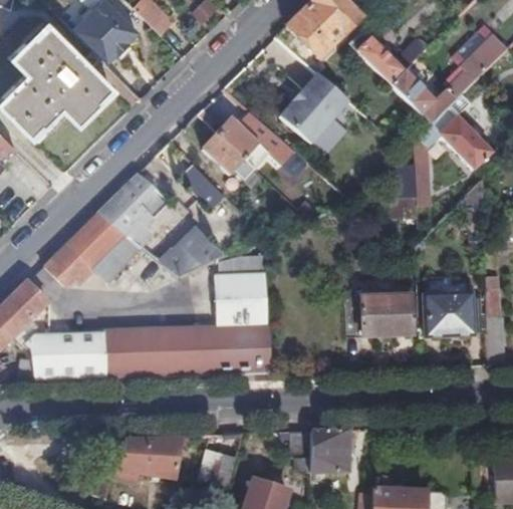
[(73,0),(58,15),(91,47),(98,55),(104,60),(137,28),(107,0),(73,0)]
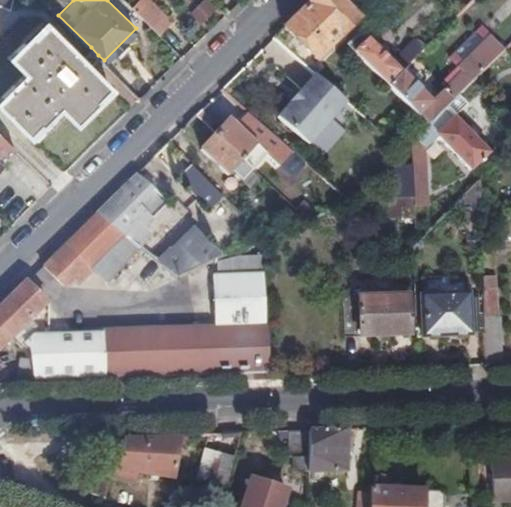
[(141,0),(135,6),(139,10),(149,0),(141,0)]
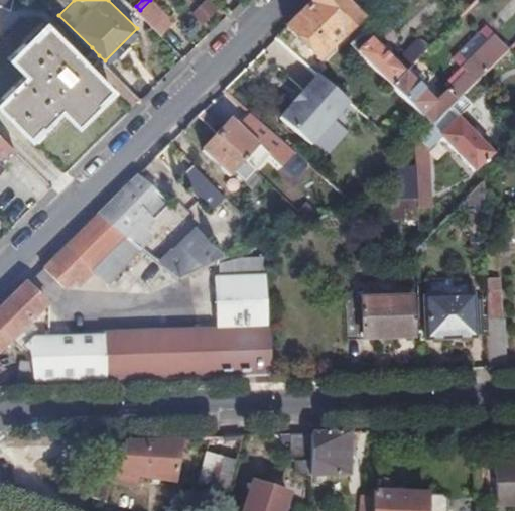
[(140,10),(163,31),(175,18),(156,0),(150,0),(140,10)]
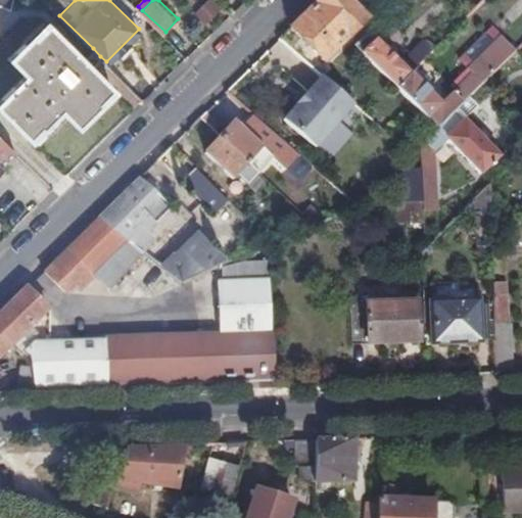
[(198,0),(191,10),(204,19),(219,0),(198,0)]
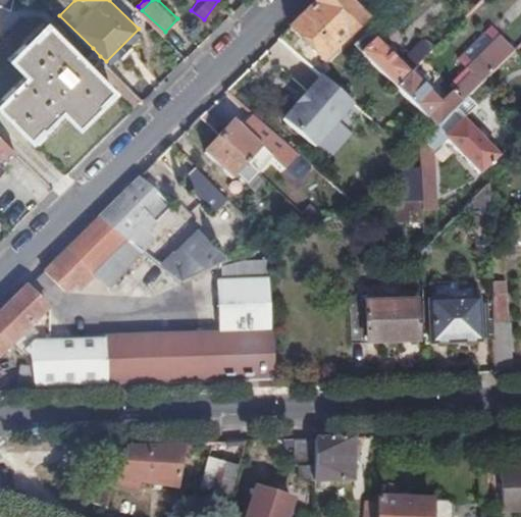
[(317,0),(292,24),(324,57),(365,16),(349,0),(317,0)]
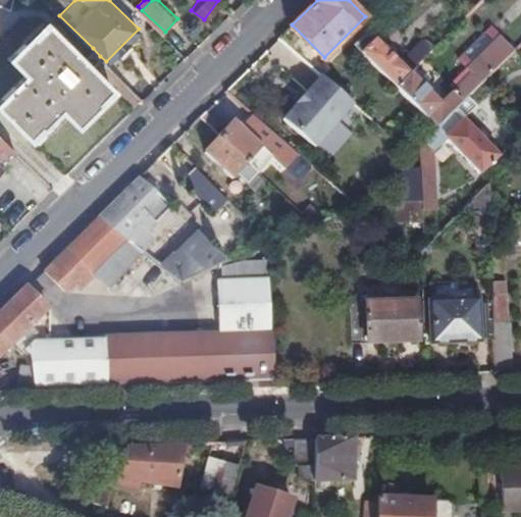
[(100,56),(93,48),(84,57),(47,21),(34,34),(32,33),(9,55),(24,70),(0,96),(0,107),(28,136),(39,124),(41,125),(60,107),(76,123),(100,101),(98,99),(112,86),(92,65),(100,56)]
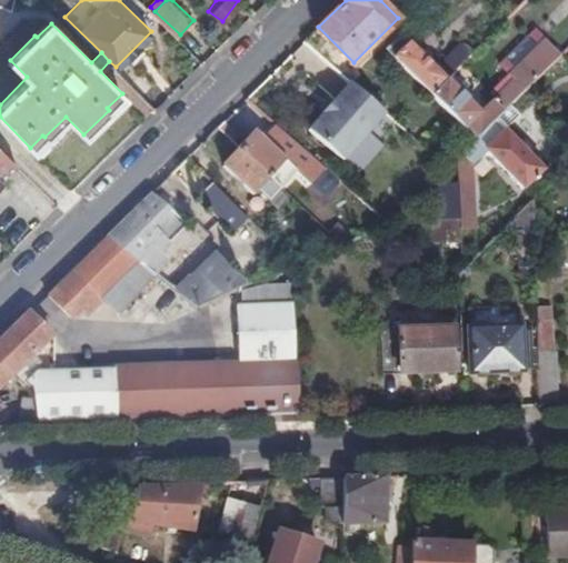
[(435,63),(402,30),(387,46),(432,91),(448,76),(471,53),(459,40),(435,63)]
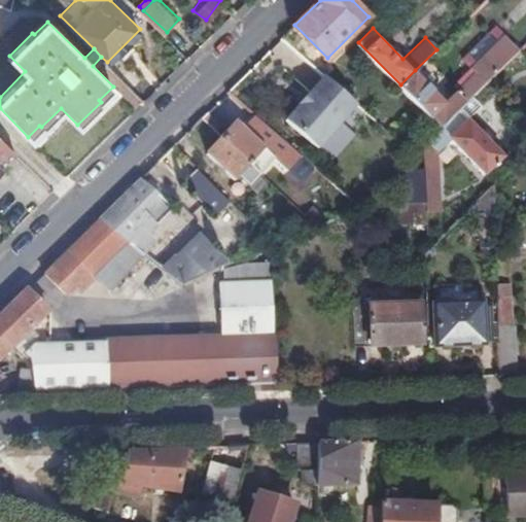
[(400,84),(425,108),(441,125),(459,107),(520,48),(505,34),(471,67),(476,70),(445,100),(433,90),(428,83),(415,70),(400,84)]
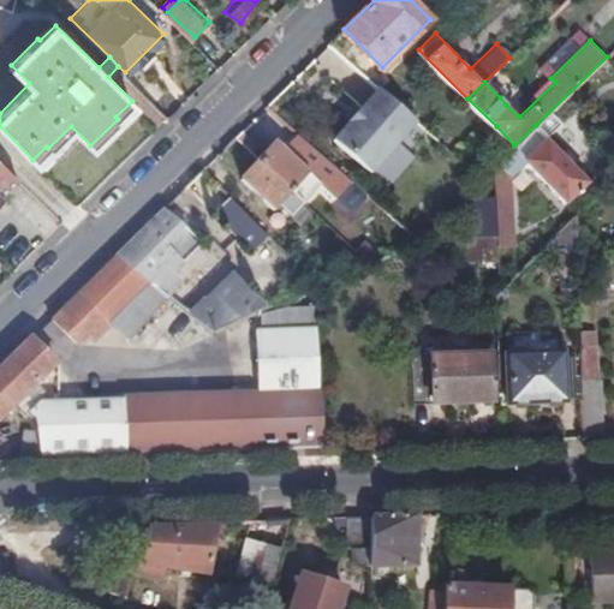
[(417,119),(386,91),(373,107),(365,102),(335,137),(373,171),(417,119)]
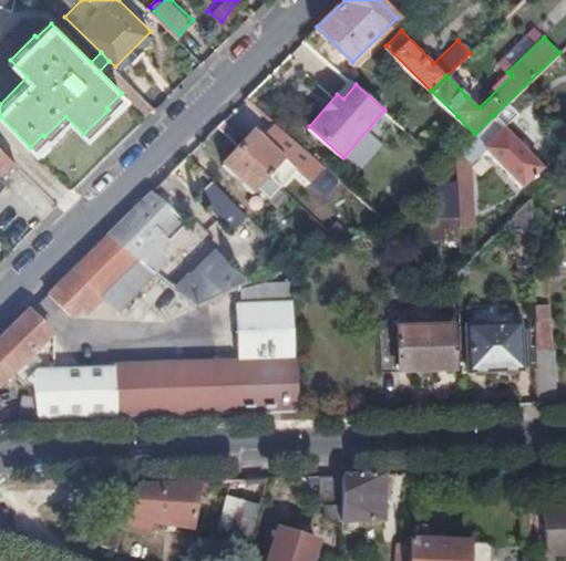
[(464,85),(461,90),(466,96),(470,92),(464,85)]
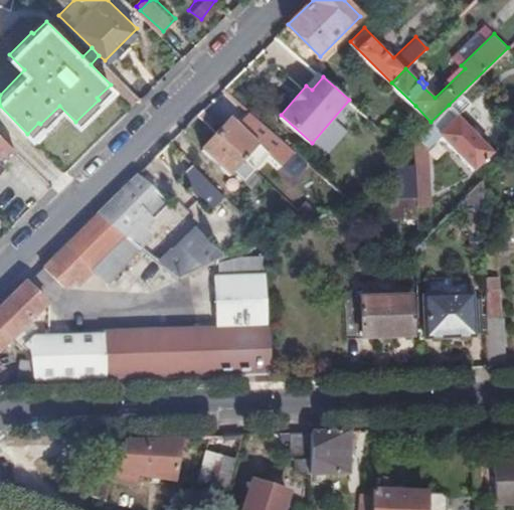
[(491,149),(449,105),(431,122),(414,138),(415,163),(416,194),(430,193),(427,144),(440,133),(474,167),(491,149)]
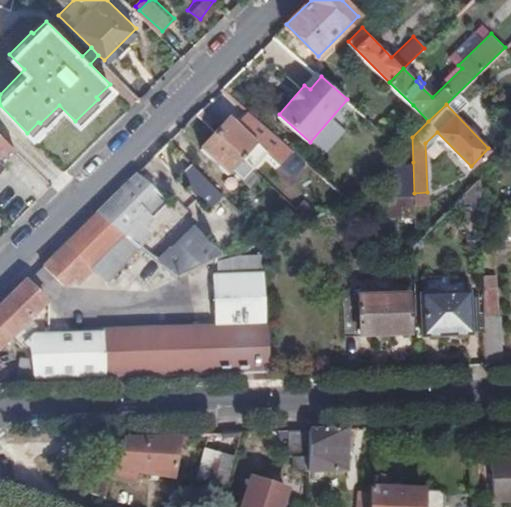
[(247,108),(235,119),(242,125),(253,113),(247,108)]
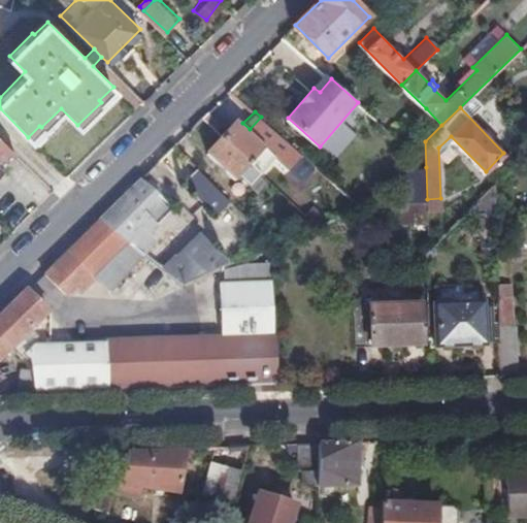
[(238,120),(223,135),(252,162),(260,169),(261,170),(275,157),(289,169),(303,154),(261,117),(250,129),(242,123),(238,120)]
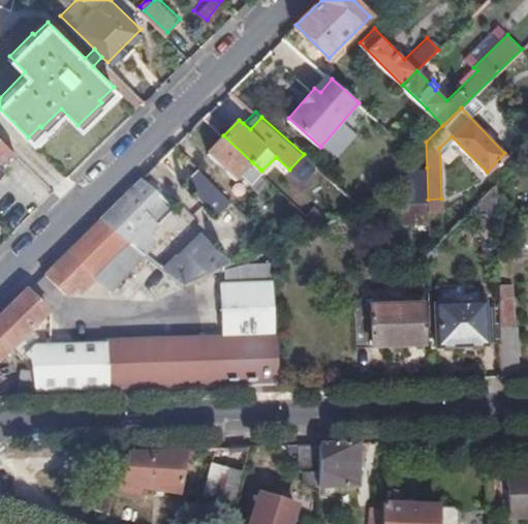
[(0,160),(12,148),(0,135),(0,160)]
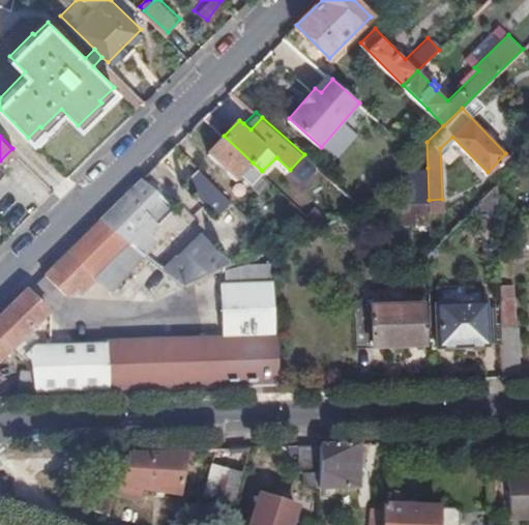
[(253,163),(224,136),(209,152),(237,179),(253,163)]
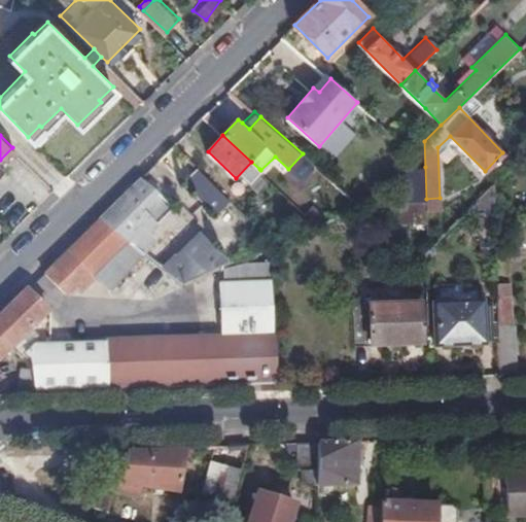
[(220,186),(199,165),(185,180),(206,201),(220,186)]
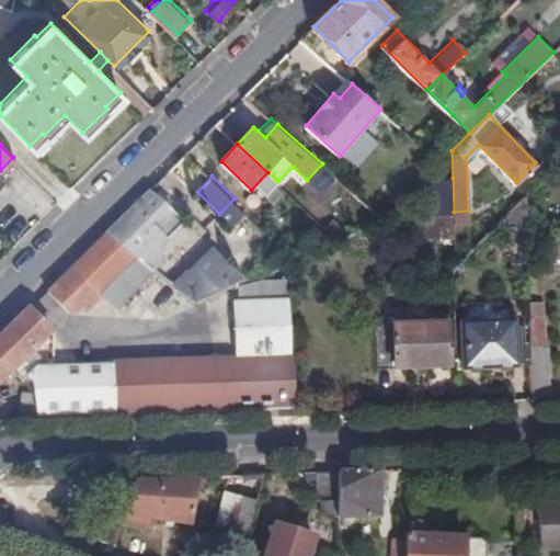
[(431,178),(432,213),(443,213),(454,212),(453,178),(431,178)]
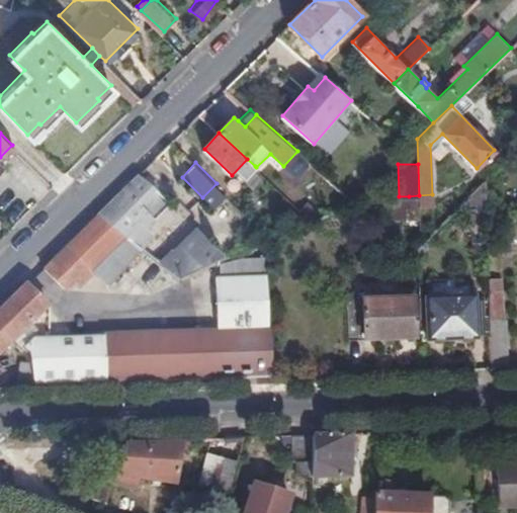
[(99,211),(143,247),(150,238),(141,231),(147,225),(155,215),(142,203),(157,188),(139,172),(99,211)]
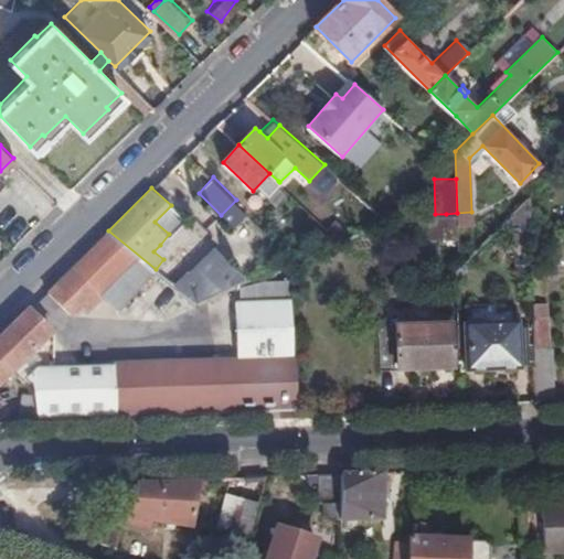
[(531,242),(530,196),(513,212),(514,242),(531,242)]
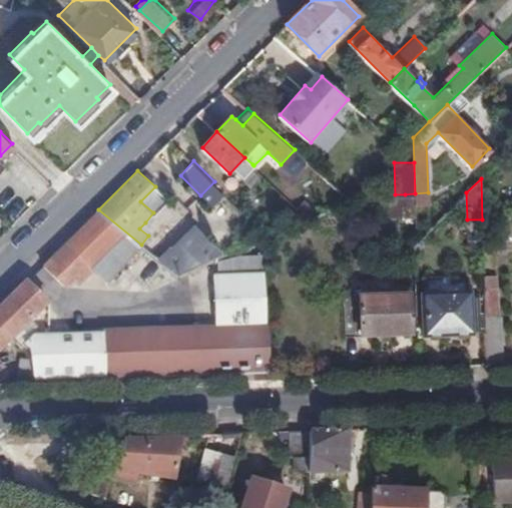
[(405,202),(416,202),(415,193),(405,194),(405,202)]
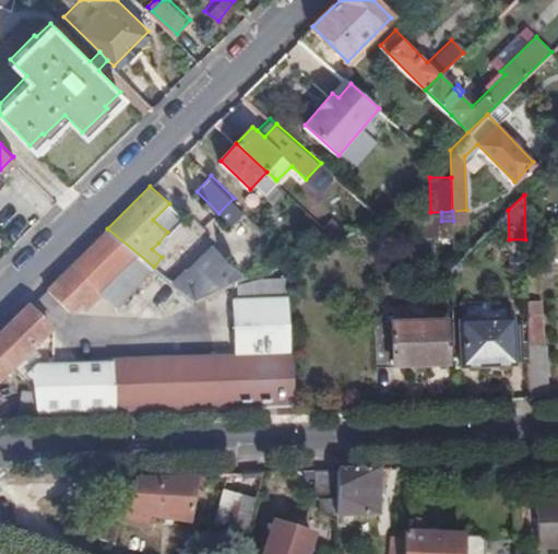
[(107,228),(48,286),(70,307),(76,301),(78,302),(81,297),(79,294),(92,281),(117,307),(154,267),(107,228)]
